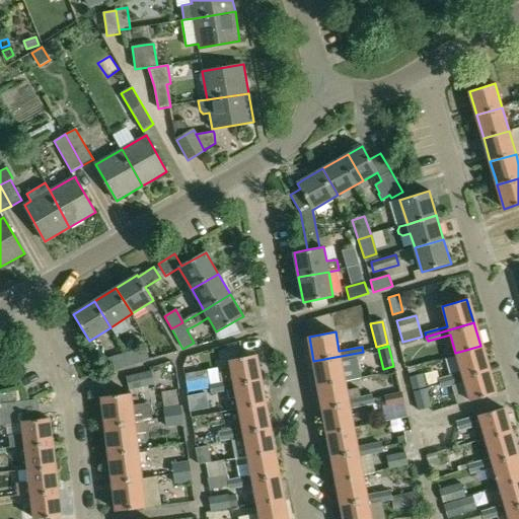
[(461,372),(439,378),(440,383),(488,369),(480,346),(455,353),(461,372)]
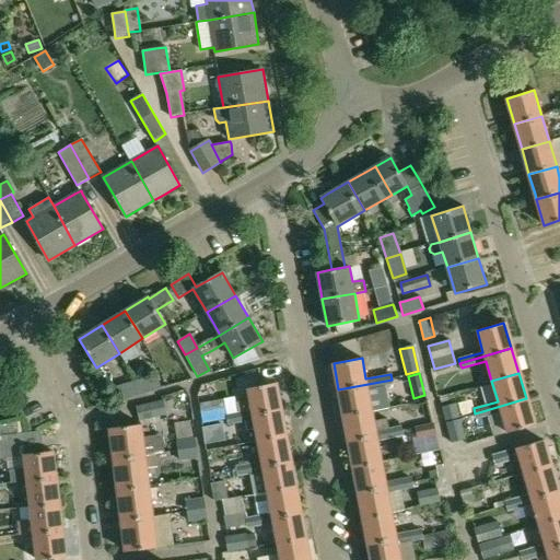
[(156,375),(137,381),(144,393),(161,388),(156,375)]
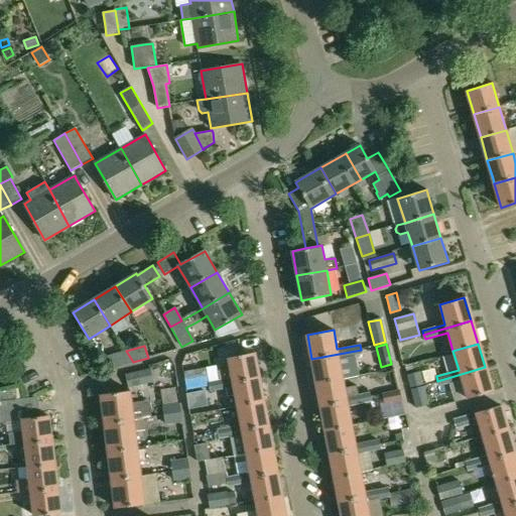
[(361,350),(311,359),(316,383),(343,378),(343,377),(358,374),(354,356),(362,354),(361,350)]
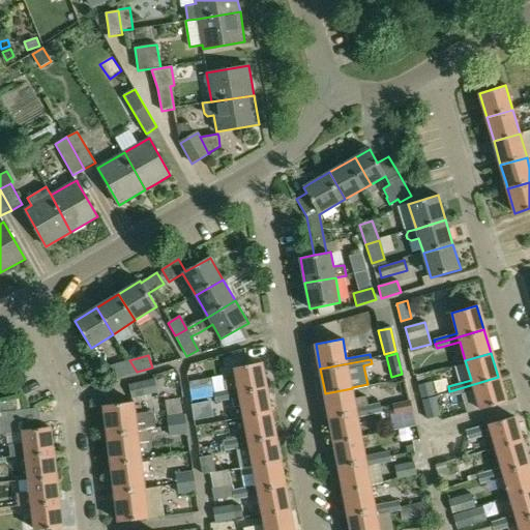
[(129,360),(110,366),(114,379),(137,372),(129,360)]
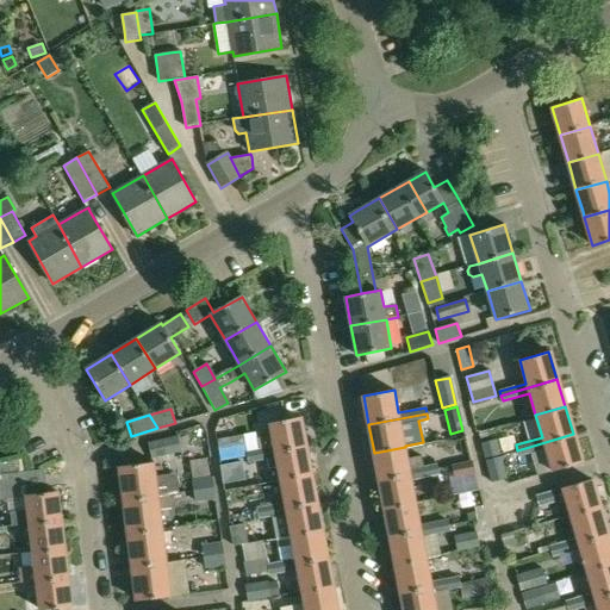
[(257,449),(246,452),(247,456),(305,446),(300,416),(269,422),(272,435),(255,439),(257,449)]
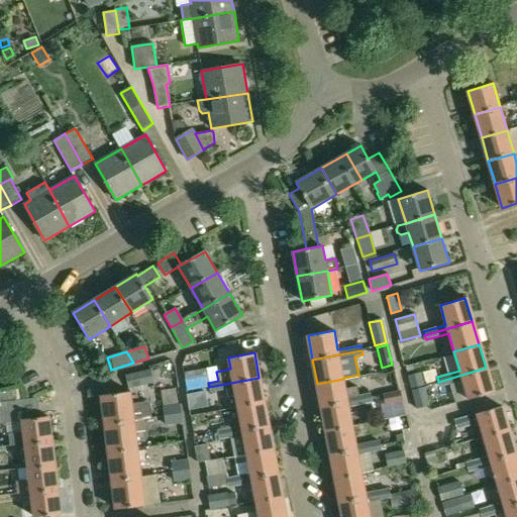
[(148,368),(125,375),(128,388),(152,382),(148,368)]
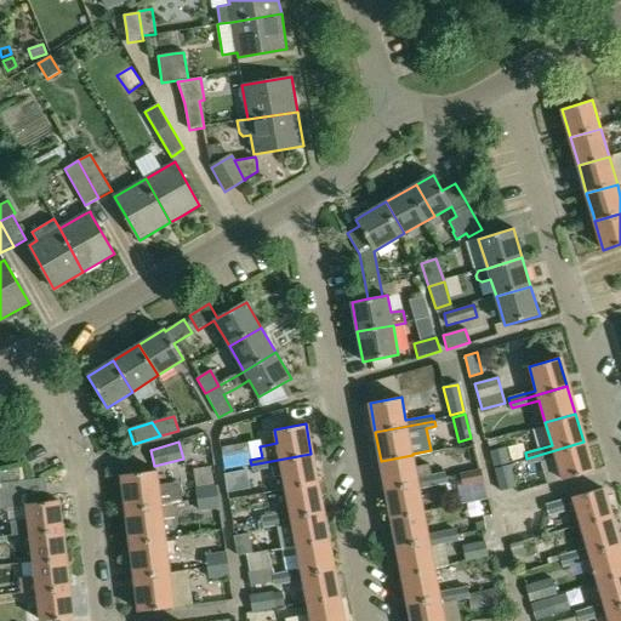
[(584,442),(527,459),(528,463),(556,456),(562,479),(592,469),(584,442)]
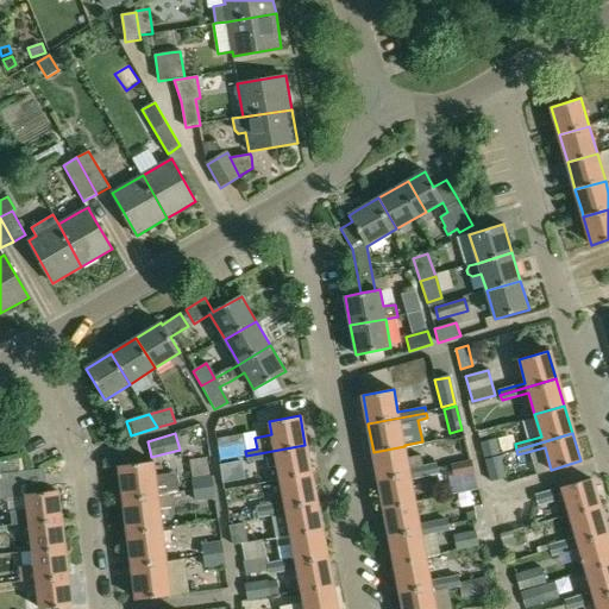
[(242,434),(214,438),(219,462),(246,456),(245,451),(242,434)]
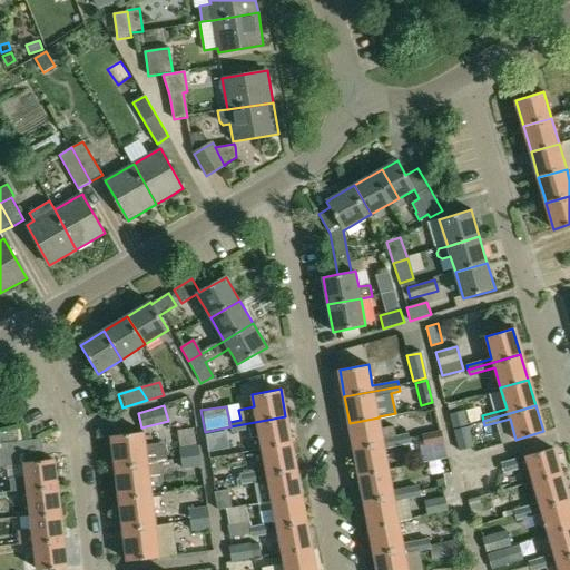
[(463,411),(450,414),(453,429),(467,425),(463,411)]
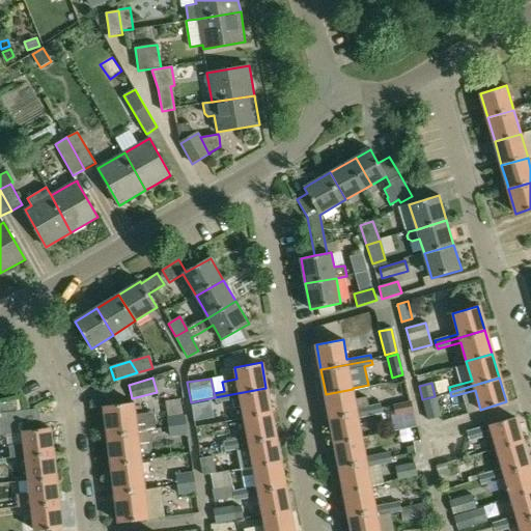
[(266,388),(215,397),(216,402),(232,399),(233,408),(242,406),(244,417),(271,412),(266,388)]
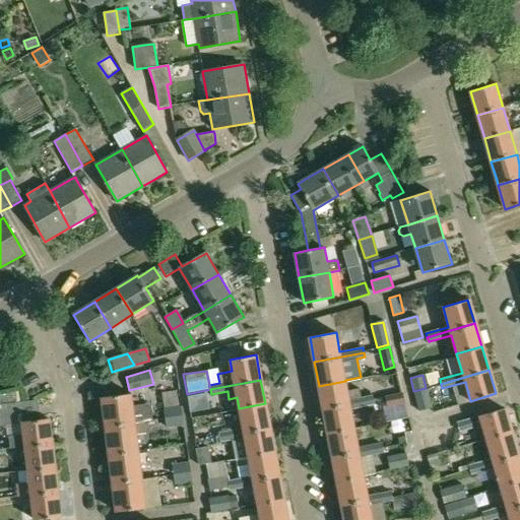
[(345,381),(319,386),(323,409),(373,400),(372,395),(361,397),(360,389),(347,391),(345,381)]
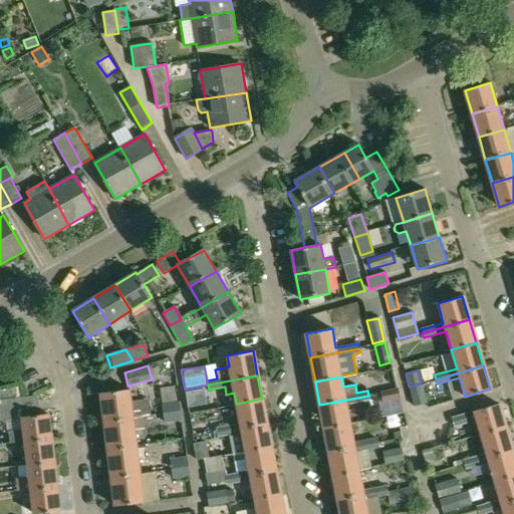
[(422,384),(410,389),(415,407),(426,403),(422,384)]
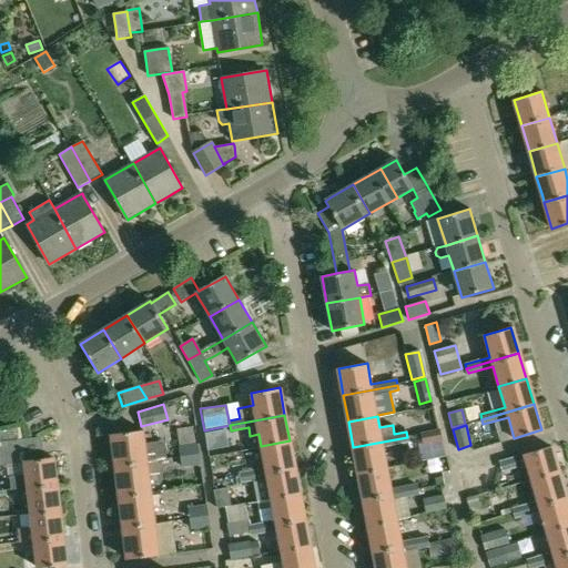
[(194,426),(176,429),(180,447),(196,444),(194,426)]
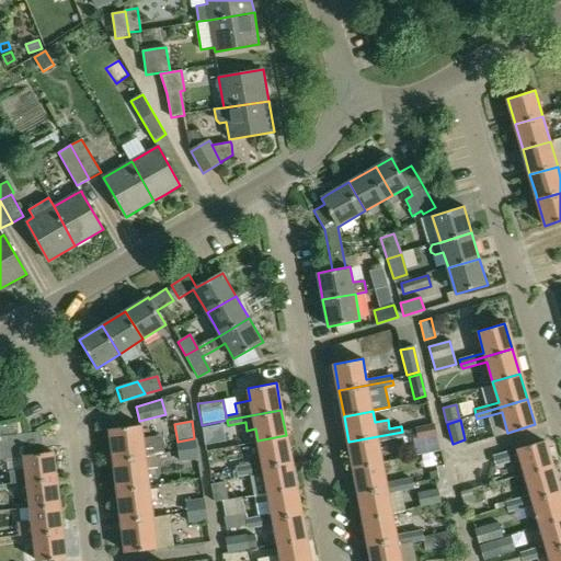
[(141,425),(110,428),(114,460),(146,456),(142,438),(141,425)]
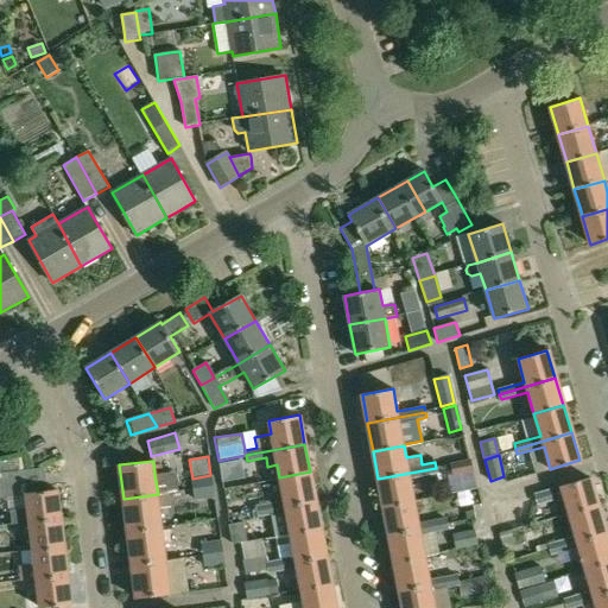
[(470,461),(450,466),(451,476),(473,472),(470,461)]
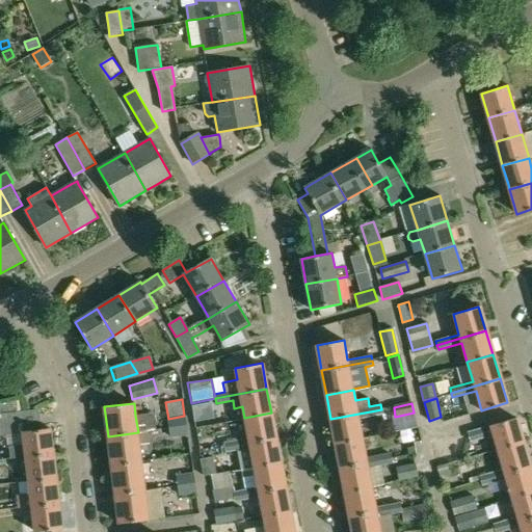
[(202,413),(204,425),(223,422),(221,409),(202,413)]
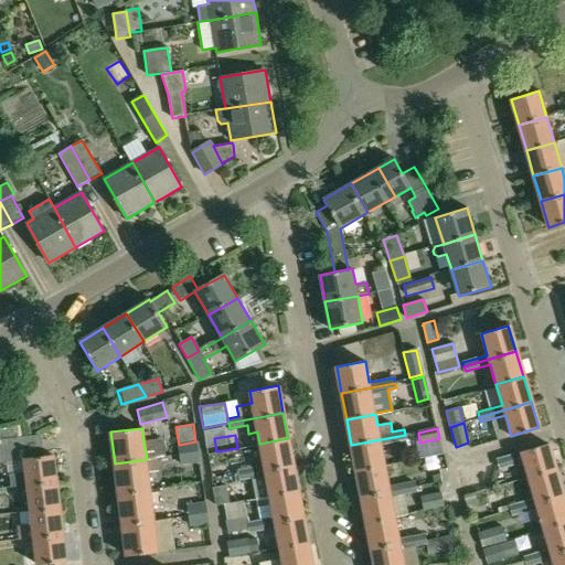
[(405,435),(351,445),(356,471),(385,466),(381,445),(406,439),(405,435)]
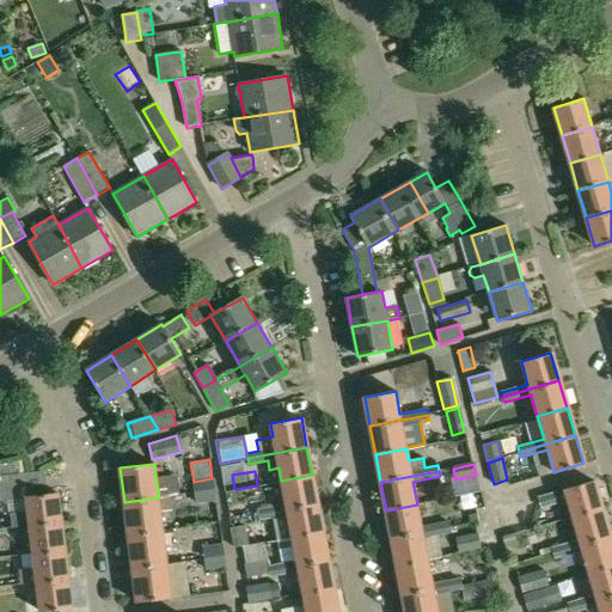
[(44,472),(23,475),(26,496),(47,494),(44,472)]
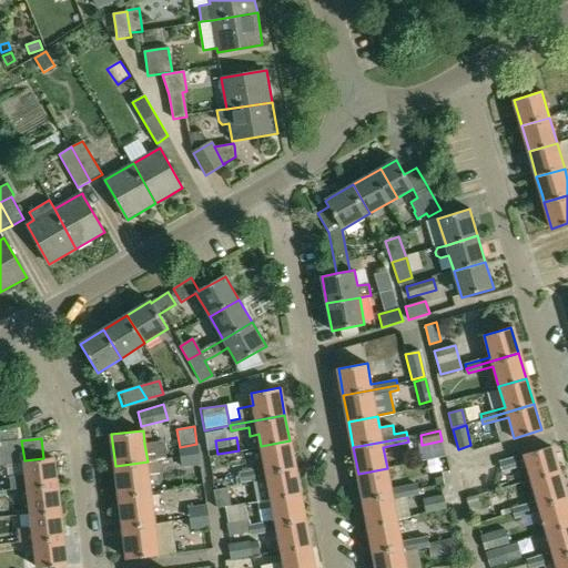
[(265,468),(239,473),(240,477),(294,467),(290,440),(261,446),(265,468)]
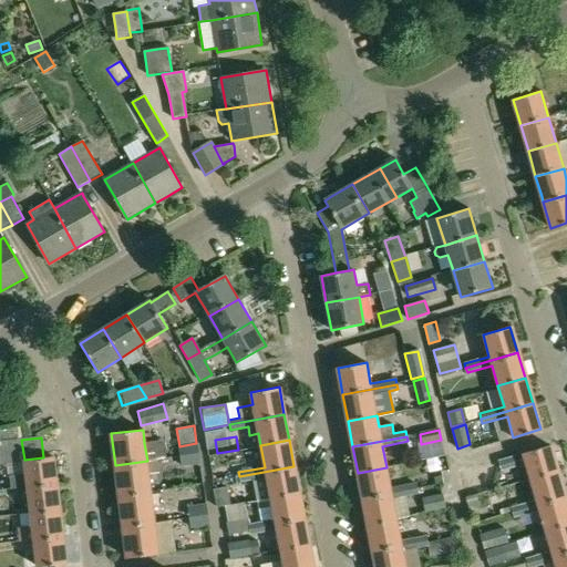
[(196,443),(179,446),(181,456),(198,453),(196,443)]
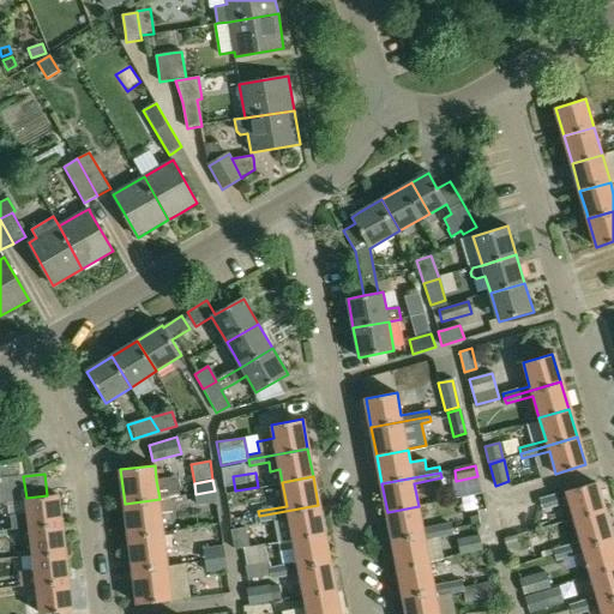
[(566,491),(497,511),(505,540),(517,536),(535,530),(530,515),(570,504),(575,518),(575,519),(603,510),(596,482),(566,491)]
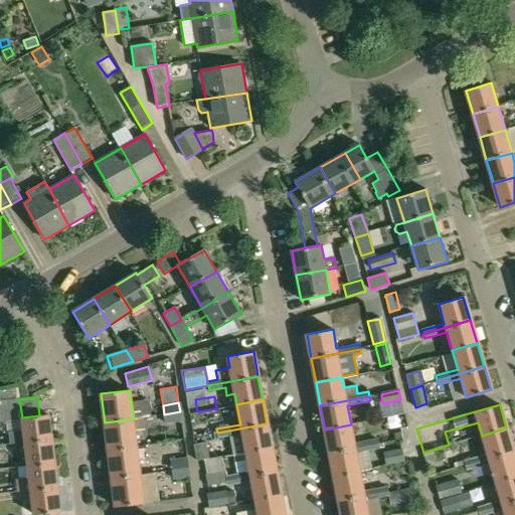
[(180,411),(164,414),(166,423),(182,421),(180,411)]
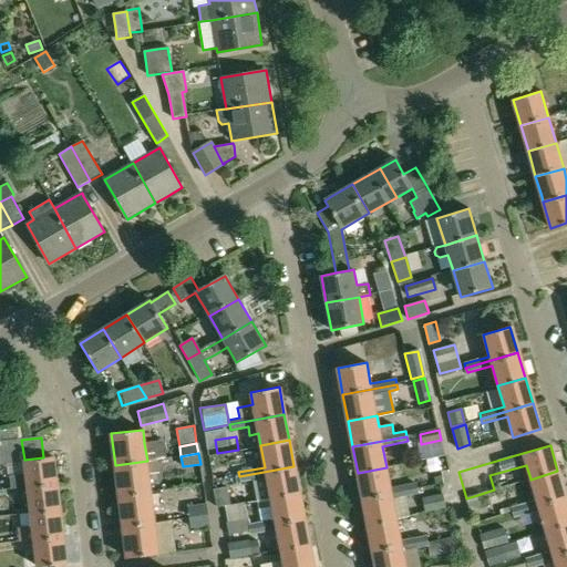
[(26,473),(9,475),(10,488),(27,486),(57,483),(53,456),(43,457),(24,460),(26,473)]
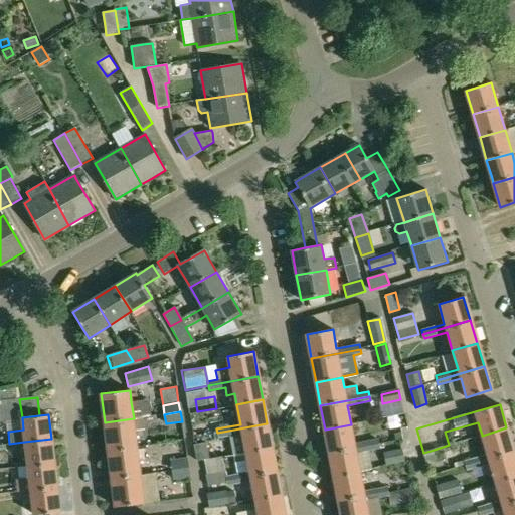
[(134,418),(105,422),(108,451),(137,447),(135,435),(135,431),(144,430),(143,417),(134,418)]
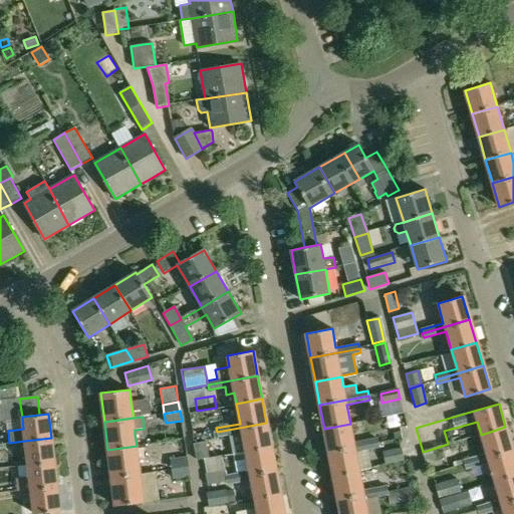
[(266,423),(217,432),(218,437),(229,435),(241,432),(245,451),(271,447),(266,423)]
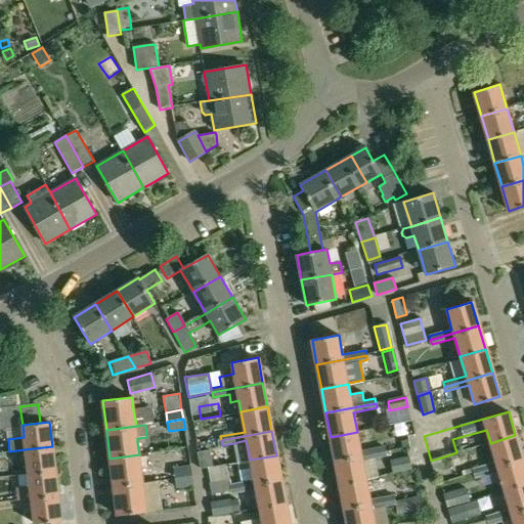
[(357,432),(331,437),(335,461),(385,451),(384,447),(360,451),(357,432)]
